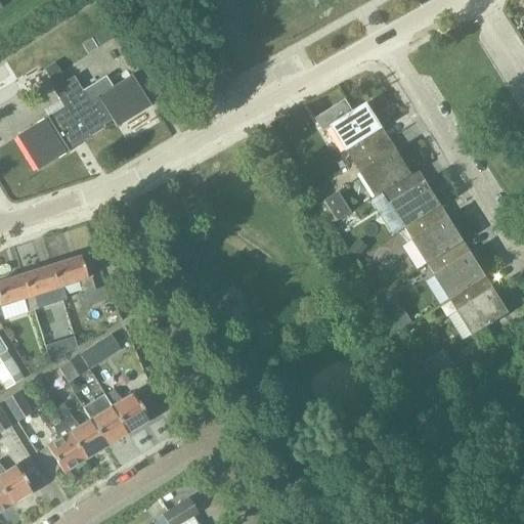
[(82,140),(103,127),(101,124),(110,119),(115,128),(117,127),(116,125),(145,106),(147,108),(149,106),(130,75),(111,86),(105,77),(81,92),(72,77),(51,90),(62,108),(47,118),(47,117),(14,136),(16,138),(17,137),(37,168),(35,170),(36,171),(68,151),(64,146),(80,137),(82,140)]
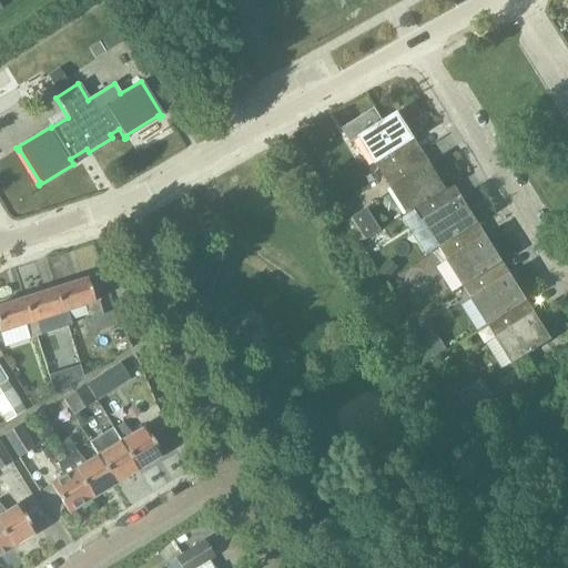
[(383,176),(423,152),(397,113),(383,122),(374,109),(341,130),(351,144),(358,139),(383,176)]
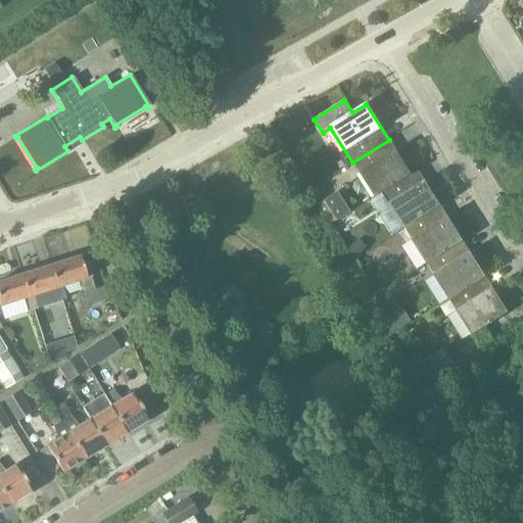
[(375,198),(381,194),(412,176),(389,140),(352,162),(375,198)]
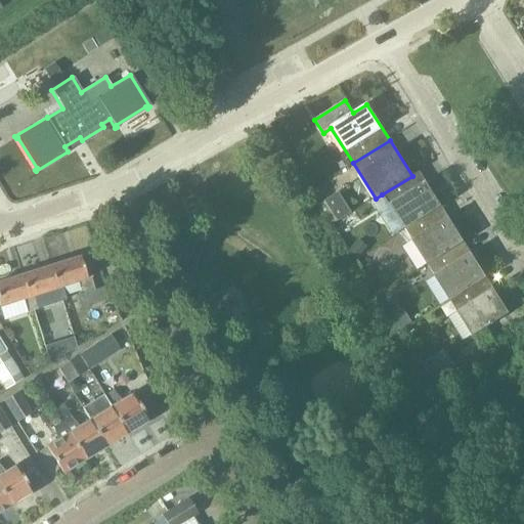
[(404,230),(441,207),(419,172),(412,176),(382,194),(404,230)]
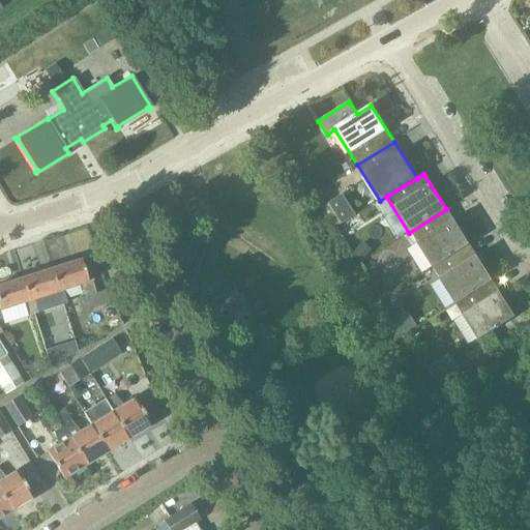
[(355,214),(341,195),(325,205),(340,226),(355,214)]
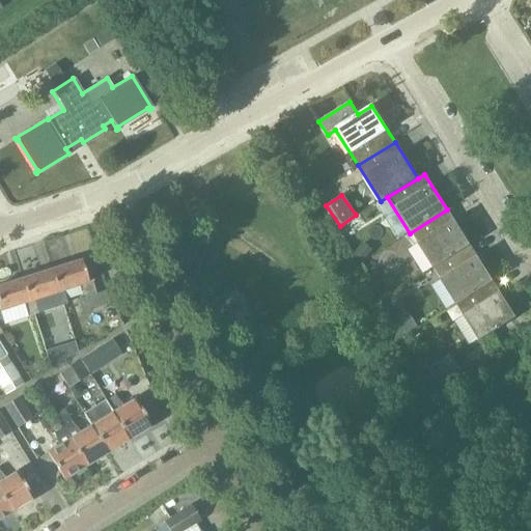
[(395,242),(409,233),(389,202),(375,211),(395,242)]
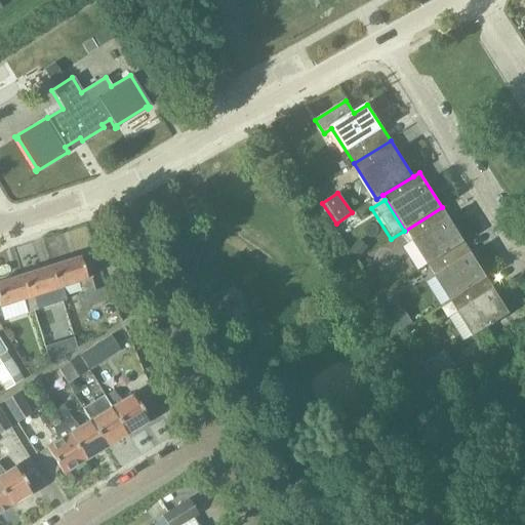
[(428,266),(465,243),(442,207),(405,231),(428,266)]
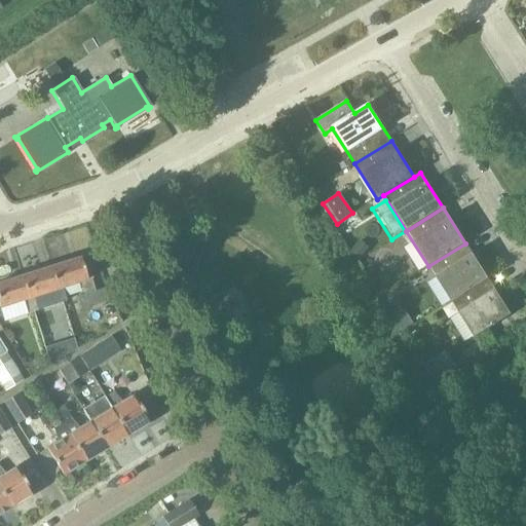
[(452,302),(488,279),(465,243),(428,266),(452,302)]
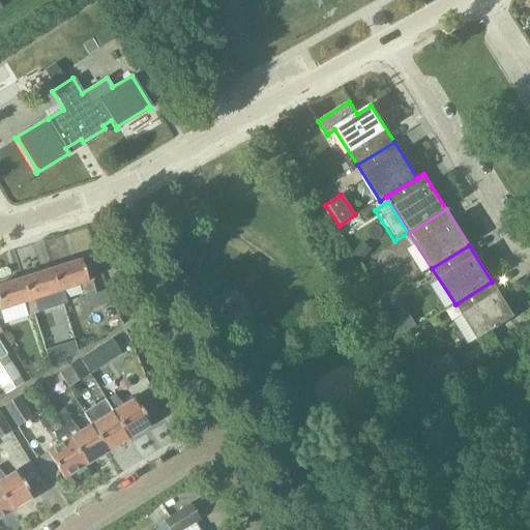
[(107,290),(95,293),(92,283),(89,284),(82,262),(53,270),(60,293),(63,292),(83,286),(86,297),(77,300),(80,310),(110,301),(107,290)]
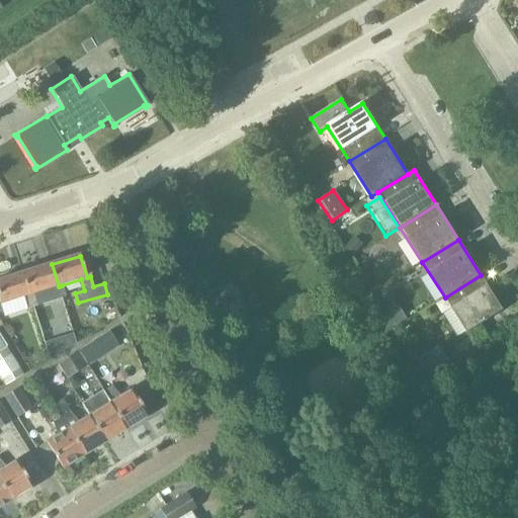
[(66,297),(62,285),(59,286),(52,264),(23,273),(29,295),(33,293),(52,287),(56,300),(66,297)]
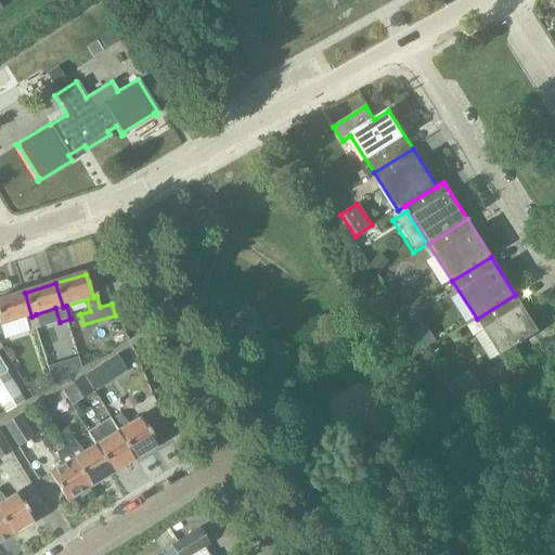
[(25,293),(0,300),(0,322),(1,325),(25,318),(29,332),(40,328),(36,314),(31,317),(25,293)]
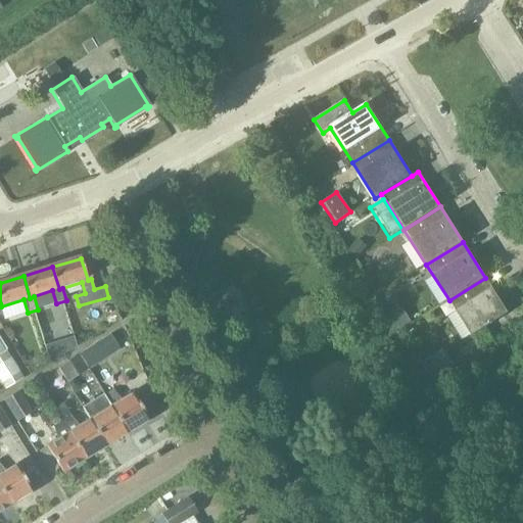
[(485,278),(449,300),(472,336),(508,313),(485,278)]
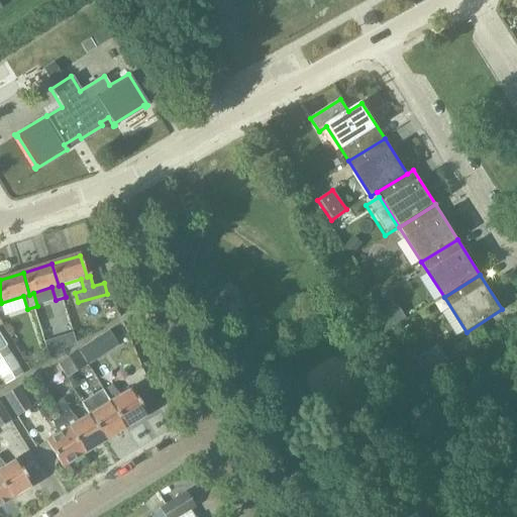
[(0,350),(0,371),(7,383),(9,385),(25,374),(8,346),(0,350)]
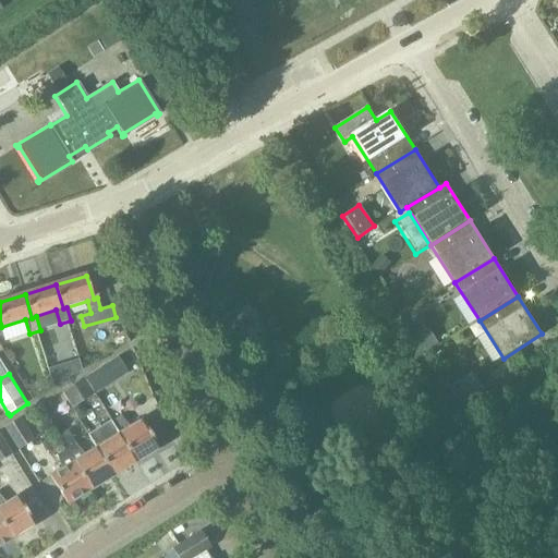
[(111,422),(137,462),(160,448),(143,420),(131,427),(121,416),(111,422)]
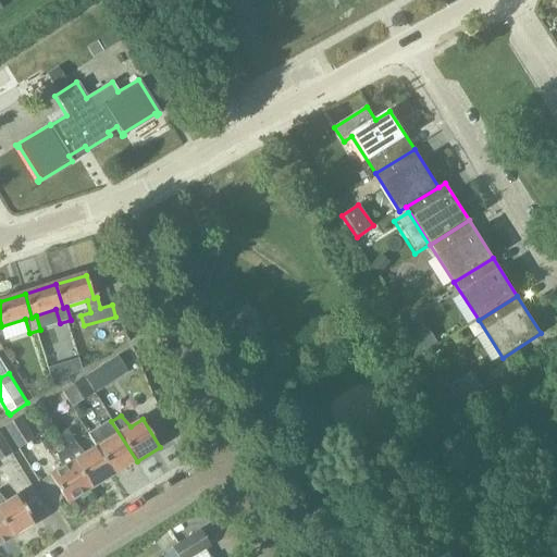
[(21,418),(5,426),(20,449),(35,441),(21,418)]
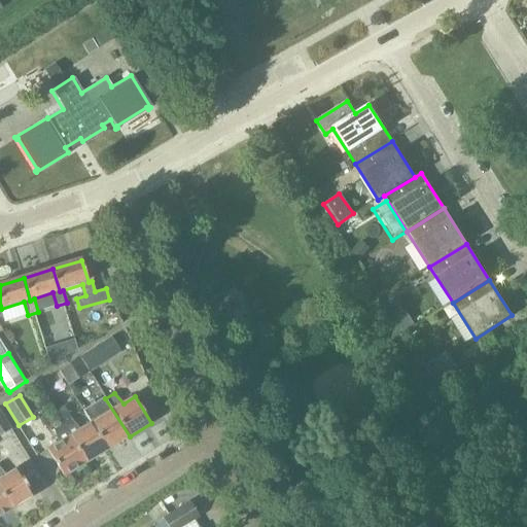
[(92,423),(108,450),(130,436),(105,398),(83,412),(91,423),(92,423)]
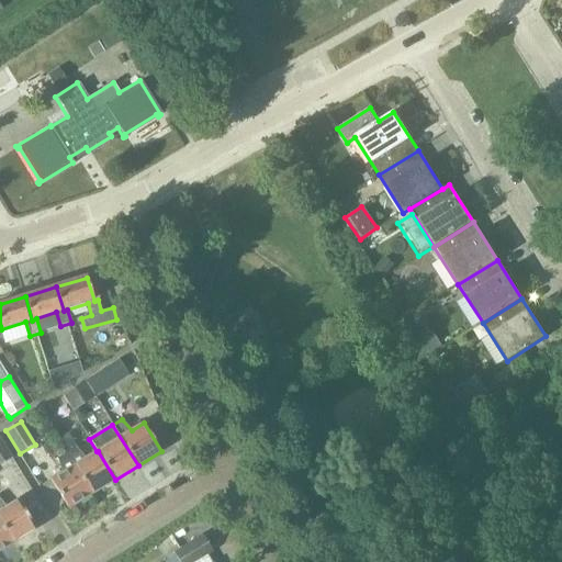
[(67,452),(92,494),(115,480),(98,451),(97,451),(86,459),(76,447),(76,448),(67,433),(56,439),(65,453),(67,452)]
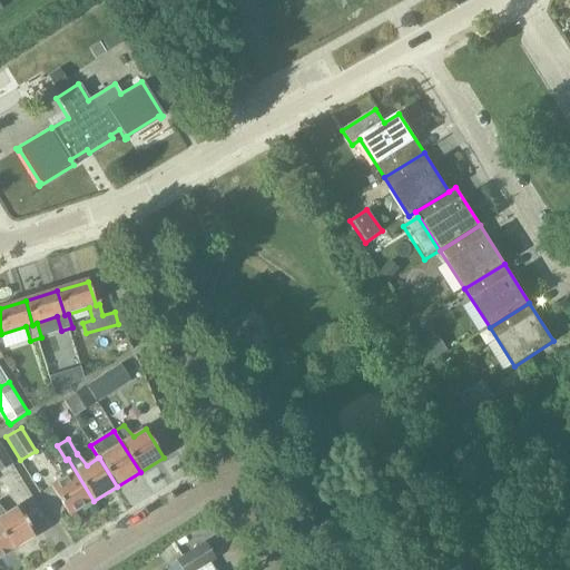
[(0,471),(12,464),(0,444),(0,471)]
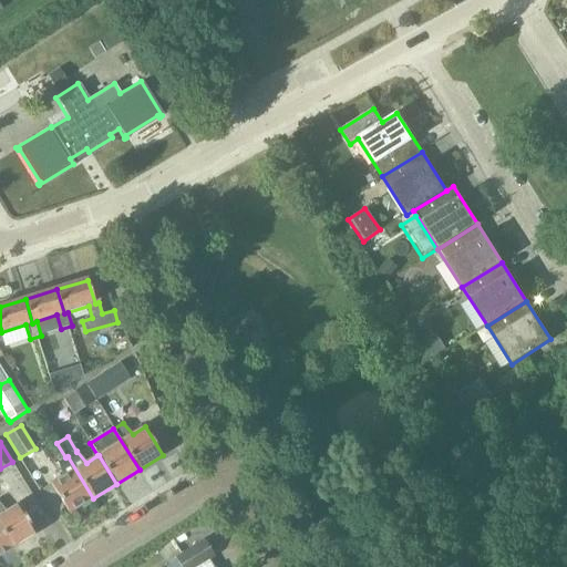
[(70,513),(93,498),(68,456),(65,457),(59,463),(64,476),(52,484),(70,513)]
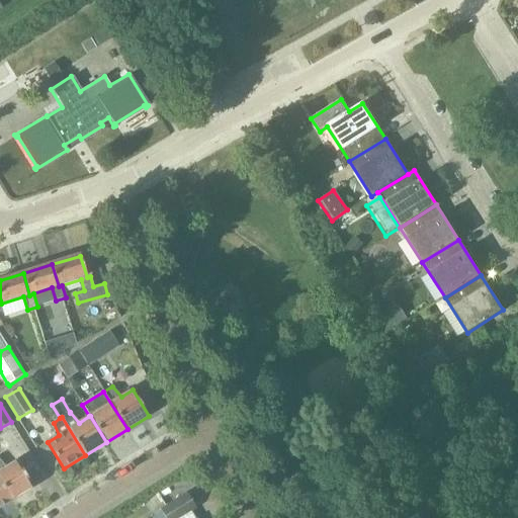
[(0,480),(12,500),(33,487),(17,460),(6,467),(0,460),(0,480)]
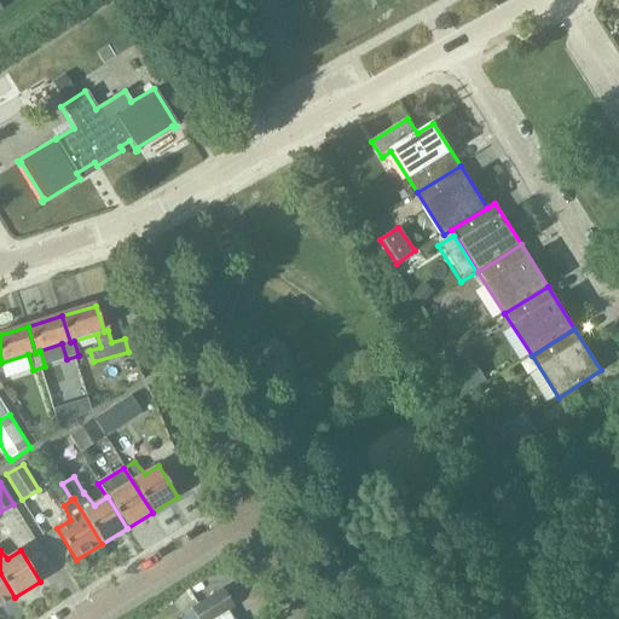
[(0,607),(15,597),(0,573),(0,607)]
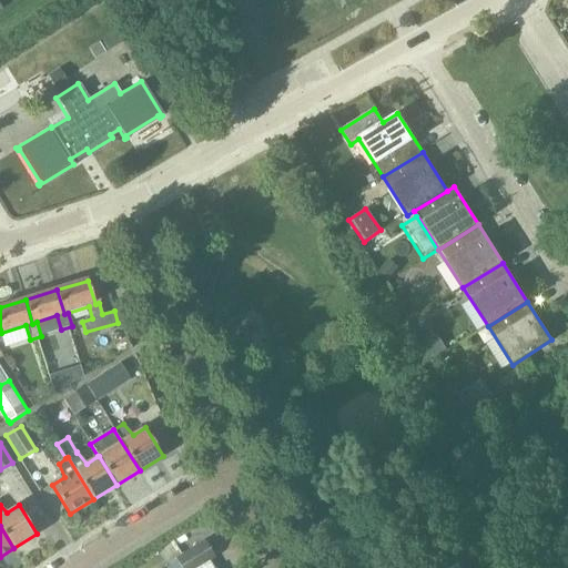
[(186,567),(192,567),(212,556),(202,540),(179,555),(186,567)]
